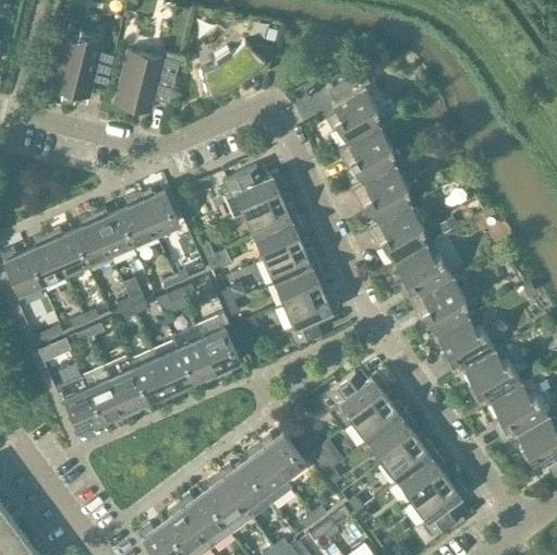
[(106,85),(113,56),(96,51),(99,41),(67,33),(52,88),(88,97),(92,82),(106,85)]
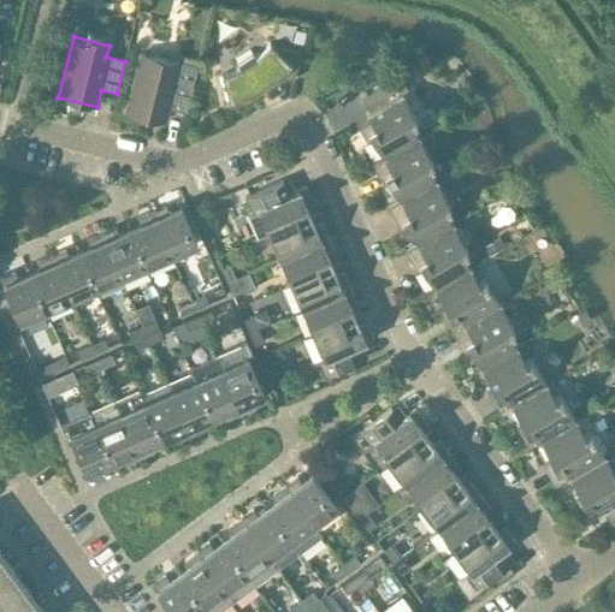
[(294,83),(301,54),(278,49),(277,53),(271,47),(270,46),(264,52),(261,54),(255,59),(253,55),(237,66),(240,70),(232,73),(225,76),(222,77),(230,105),(223,106),(224,108),(231,106),(240,102),(248,99),(256,94),(265,89),(272,83),(278,78),(294,83)]
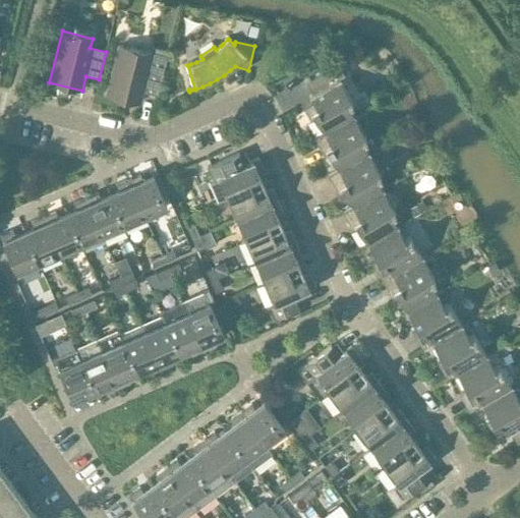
[(157,99),(169,53),(153,49),(151,56),(119,48),(107,97),(139,105),(142,95),(157,99)]
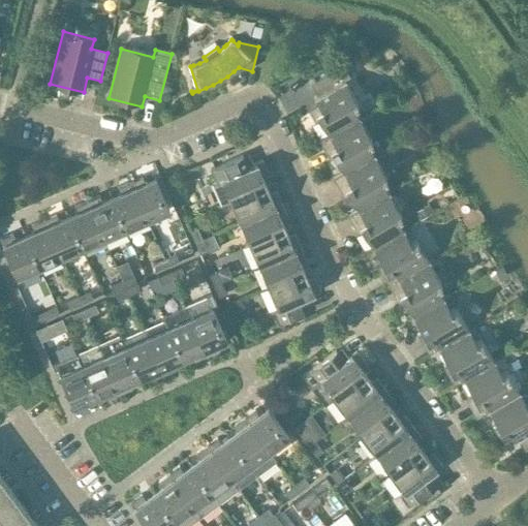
[(358,104),(345,84),(350,81),(343,67),(316,84),(322,95),(314,99),(321,111),(310,117),(315,124),(320,121),(329,136),(330,137),(360,120),(352,107),(358,104)]
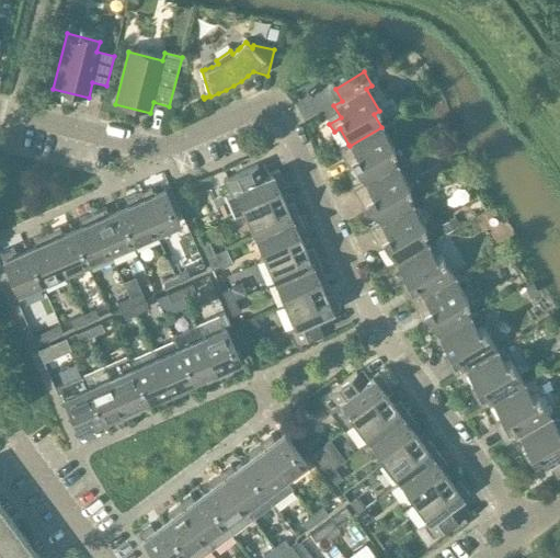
[(397,167),(389,154),(395,150),(381,127),(350,146),(349,145),(338,151),(350,172),(355,169),(365,185),(397,167)]
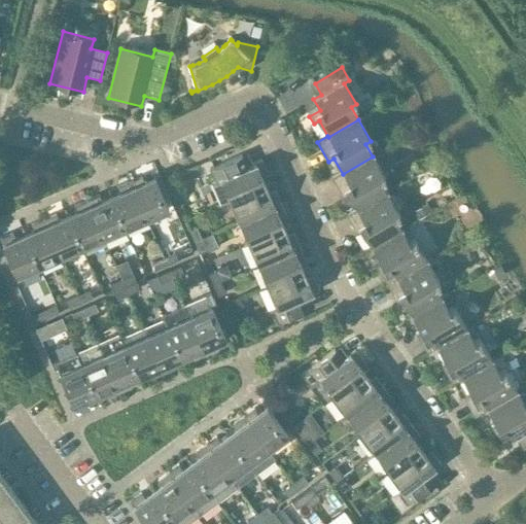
[(387,195),(380,181),(385,178),(373,156),(343,174),(332,180),(343,199),(348,196),(357,211),(357,212),(387,195)]
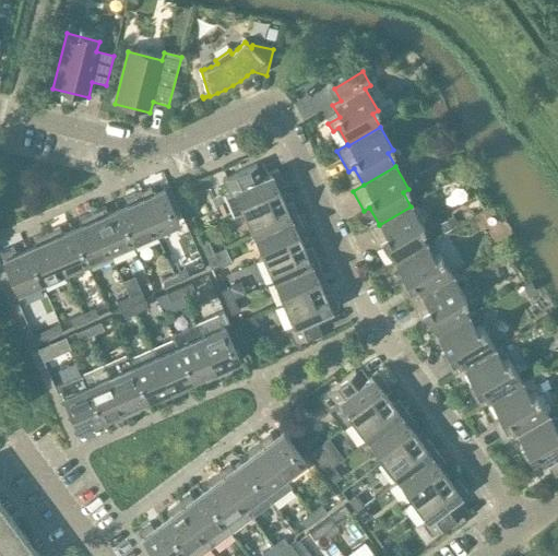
[(282,199),(277,188),(283,186),(279,176),(280,176),(277,172),(262,179),(257,167),(223,181),(228,194),(224,197),(234,220),(244,215),(282,199)]
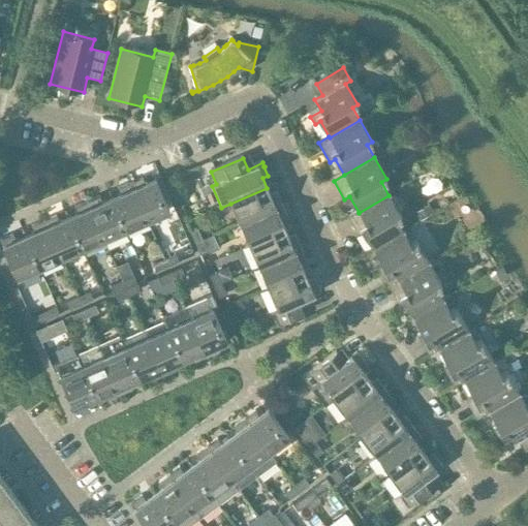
[(169,212),(155,180),(145,185),(143,179),(133,183),(130,184),(147,222),(169,212)]
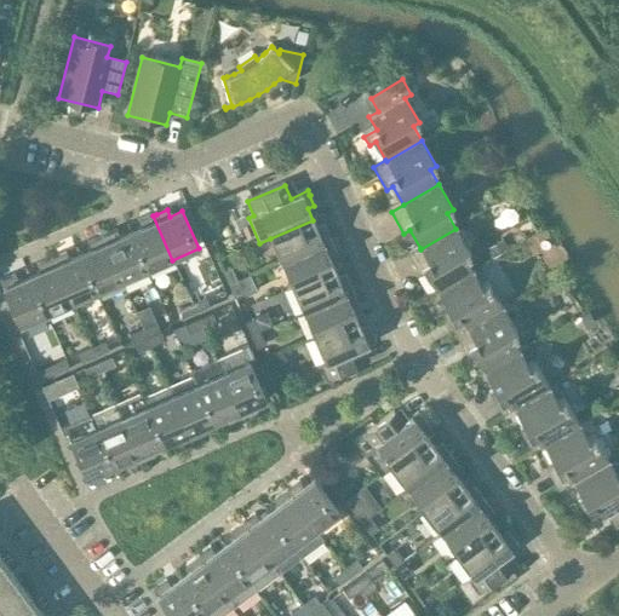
[(172,260),(153,216),(149,217),(150,217),(138,222),(142,229),(131,234),(147,271),(172,260)]
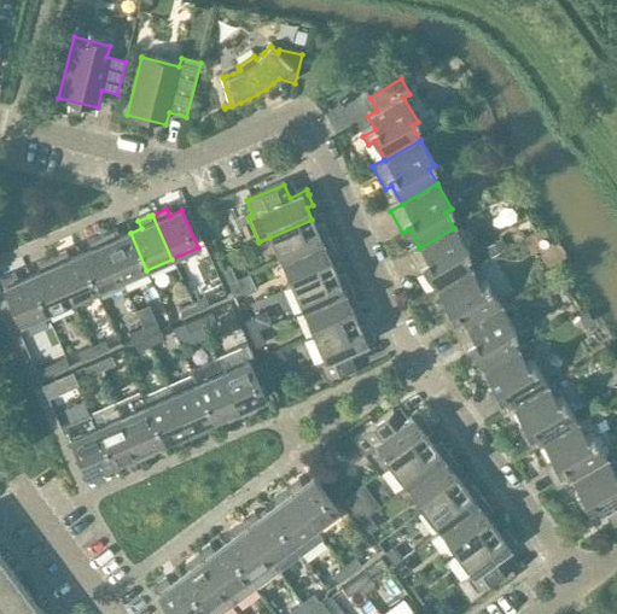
[(330,241),(329,238),(327,238),(322,227),(316,231),(312,220),(269,238),(281,263),(330,241)]
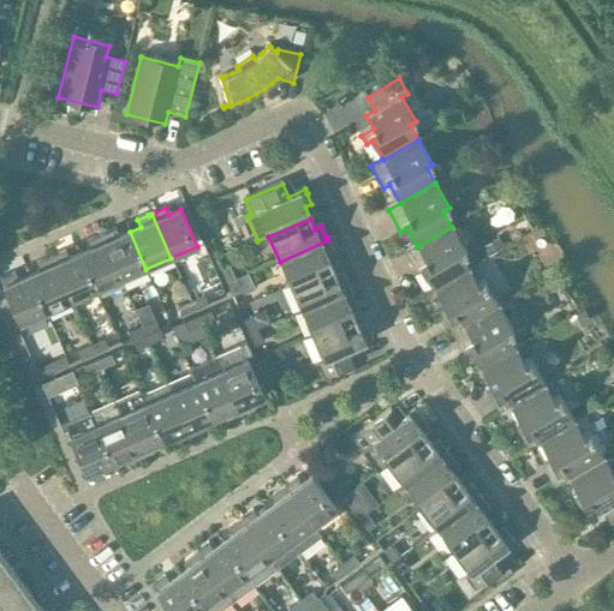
[(469,270),(460,255),(466,251),(452,227),(417,247),(417,246),(405,253),(417,275),(423,271),(434,291),(469,270)]
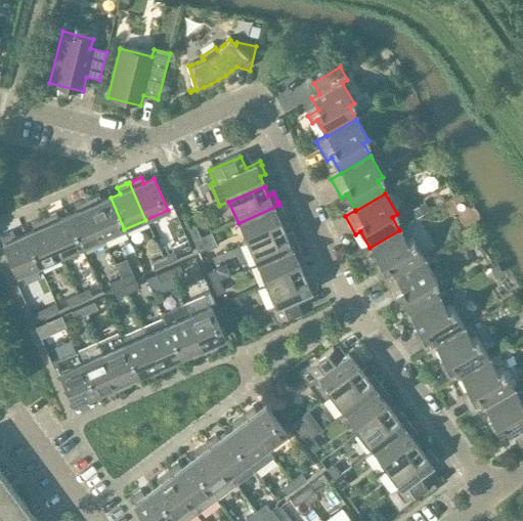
[(124,229),(111,198),(101,202),(98,196),(89,200),(86,201),(102,239),(124,229)]
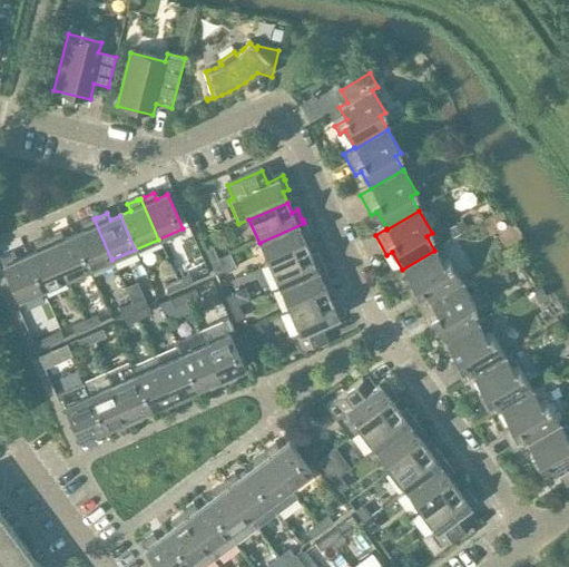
[(111,260),(94,218),(91,220),(91,221),(81,225),(84,231),(74,235),(89,270),(111,260)]
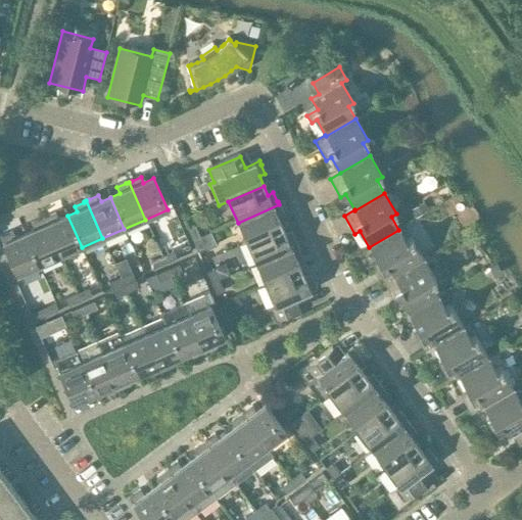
[(425,203),(412,211),(417,220),(429,211),(425,203)]
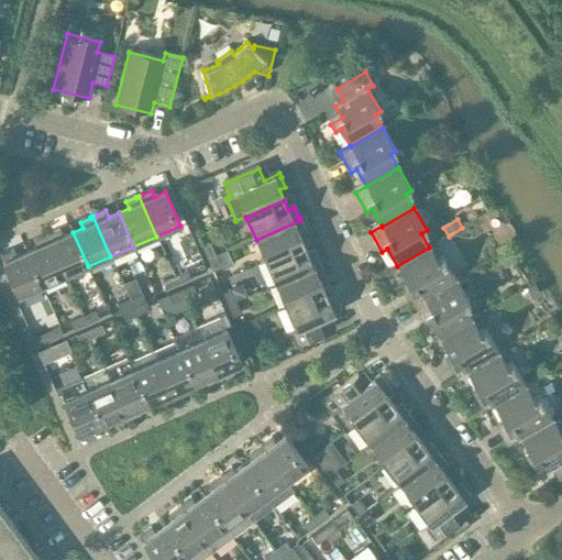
[(304,245),(299,235),(306,233),(301,223),(300,220),(256,240),(266,263),(304,245)]
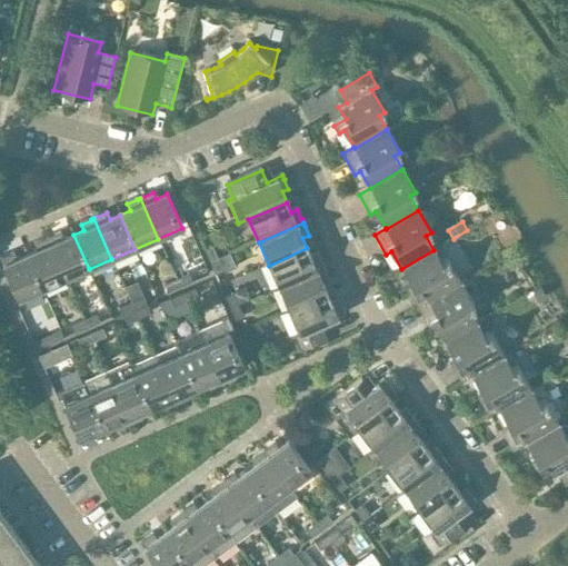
[(89,269),(73,235),(63,239),(60,234),(50,238),(50,237),(48,239),(66,279),(89,269)]
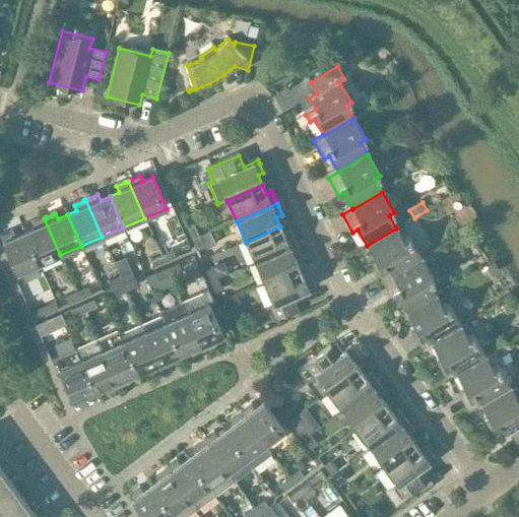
[(60,255),(44,218),(41,219),(31,223),(34,230),(24,234),(39,264),(60,255)]
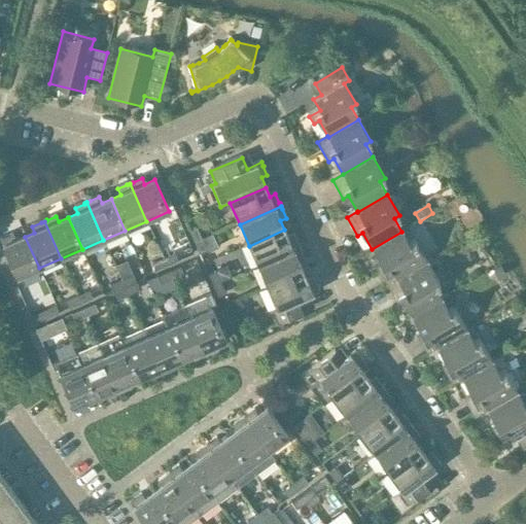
[(203,240),(198,229),(190,233),(195,244),(203,240)]
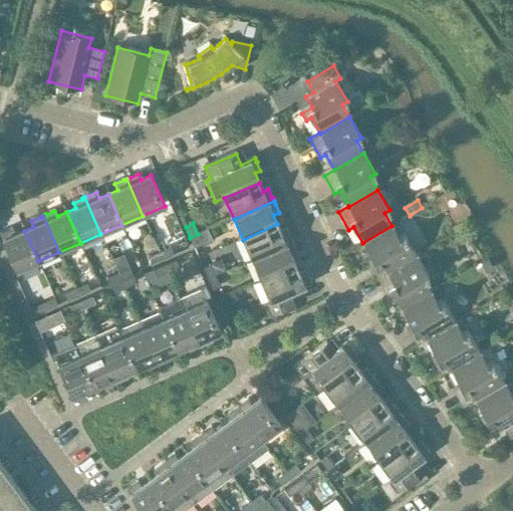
[(292,242),(291,240),(287,231),(281,234),(277,224),(243,240),(252,260),(292,242)]
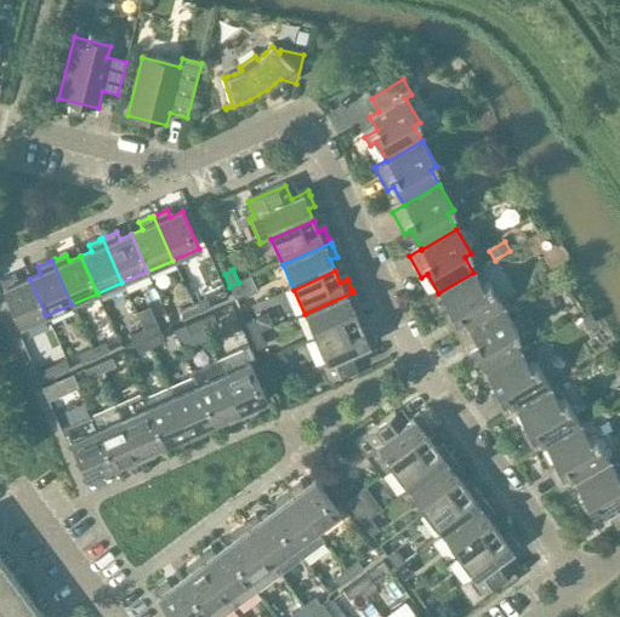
[(504,309),(489,284),(482,287),(473,273),(438,293),(449,312),(443,315),(456,337),(504,309)]
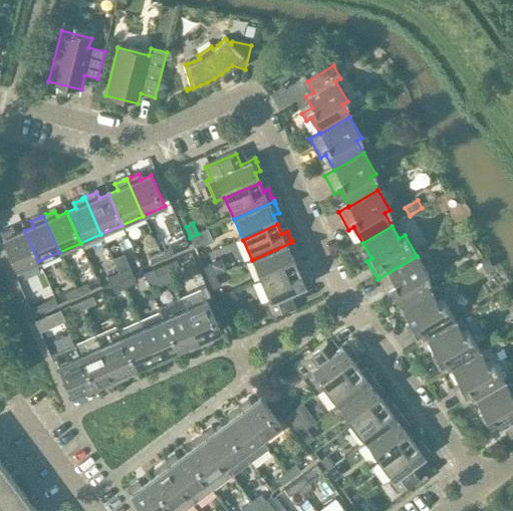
[(38,261),(24,231),(15,235),(13,229),(4,233),(3,233),(0,234),(16,271),(38,261)]
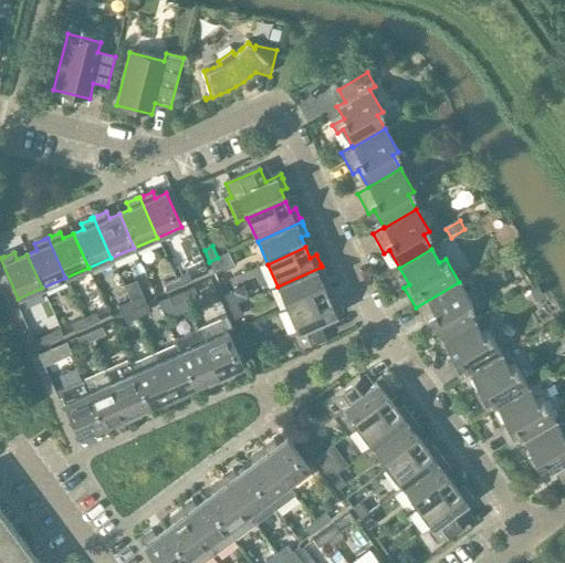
[(509,252),(501,257),(508,268),(515,263),(509,252)]
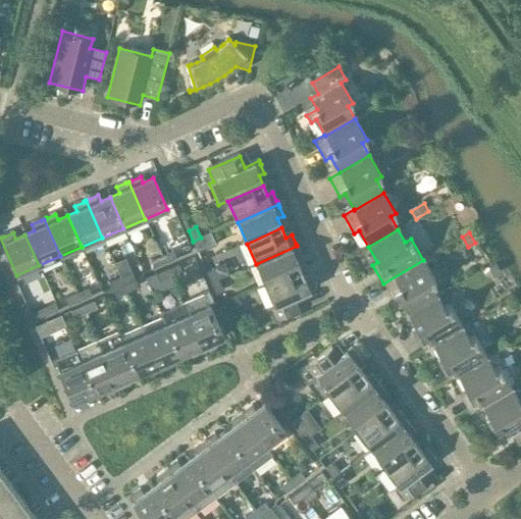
[(206,249),(201,238),(193,242),(198,253),(206,249)]
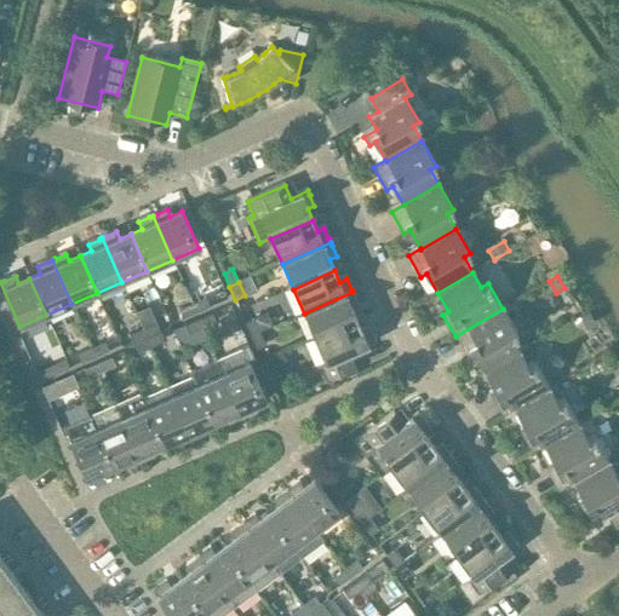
[(357,321),(353,310),(359,306),(354,295),(353,292),(304,314),(315,339),(357,321)]
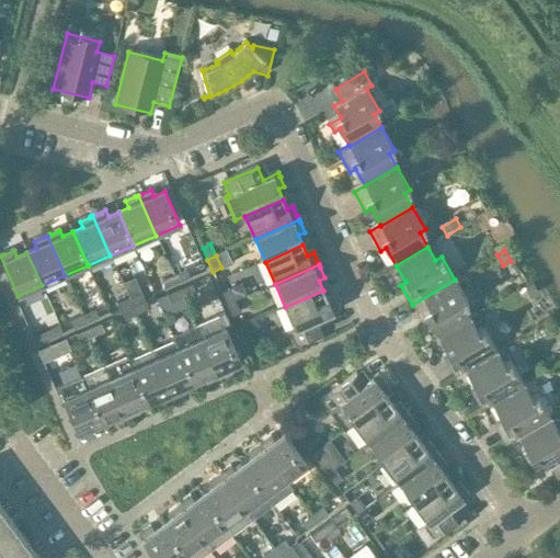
[(190,280),(186,272),(174,276),(178,285),(190,280)]
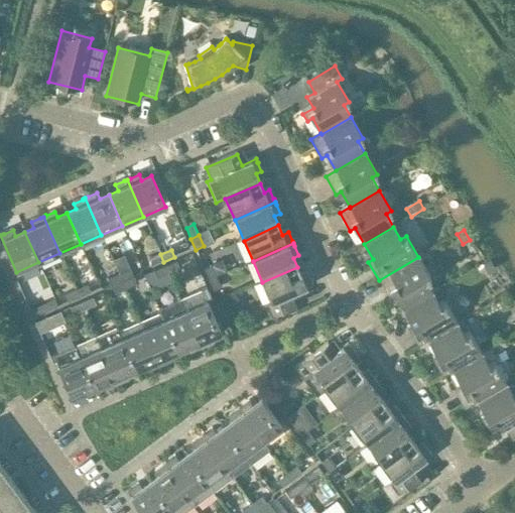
[(163,262),(160,254),(149,259),(152,267),(163,262)]
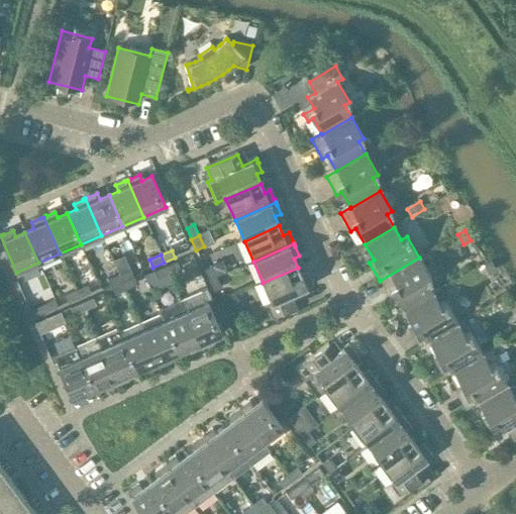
[(433,294),(426,282),(431,279),(419,258),(380,281),(390,298),(395,295),(404,311),(433,294)]
